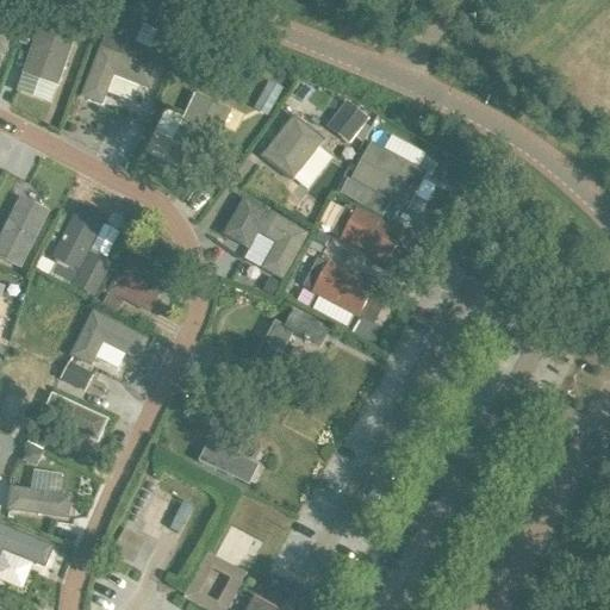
[(20,17),(0,8),(0,63),(1,64),(20,17)]
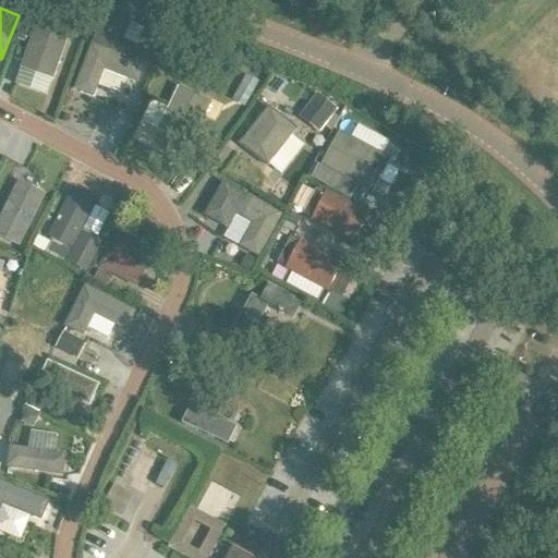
[(70,34),(37,23),(22,68),(55,79),(70,34)]
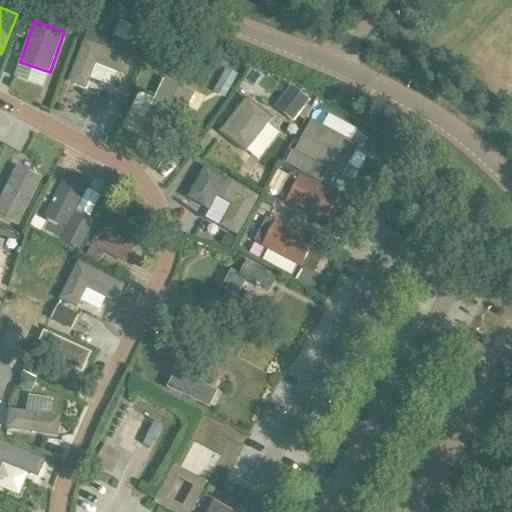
[(153,35),(136,27),(135,28),(128,44),(126,47),(143,56),(153,35)]
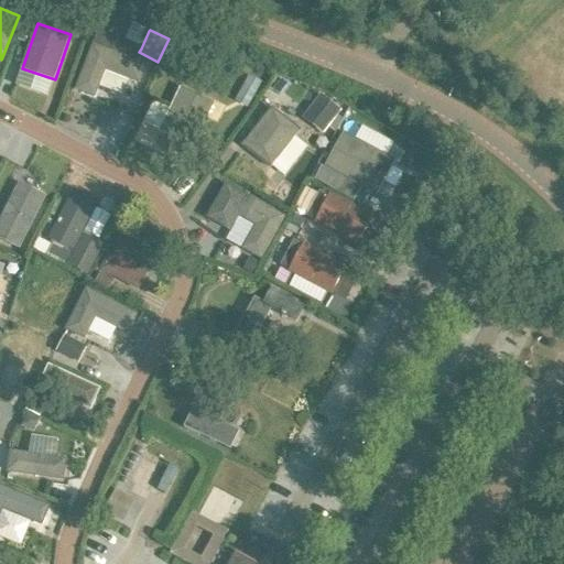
[(91,45),(74,91),(95,98),(105,69),(139,83),(145,65),(91,45)]
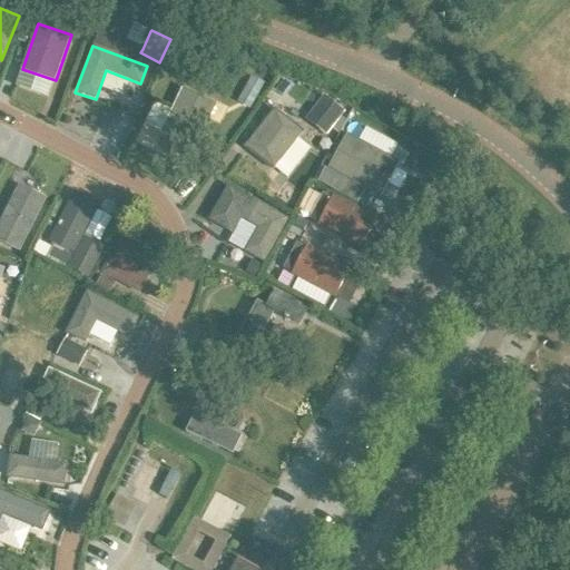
[(264,85),(252,78),(238,102),(251,110),(264,85)]
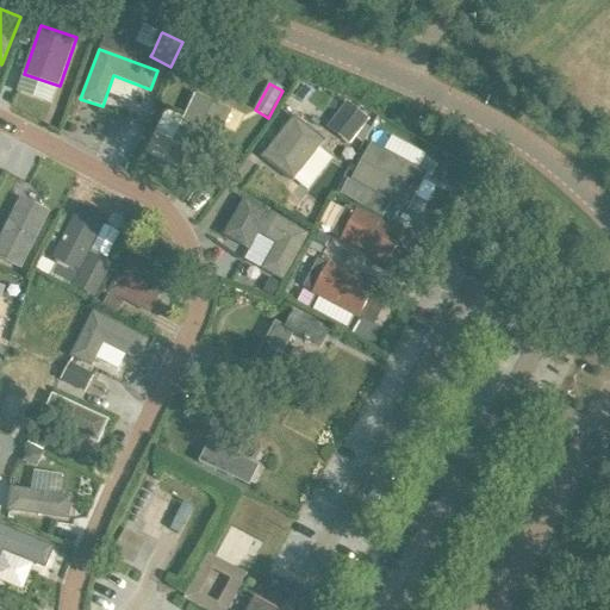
[(195,93),(173,141),(210,157),(231,110),(195,93)]
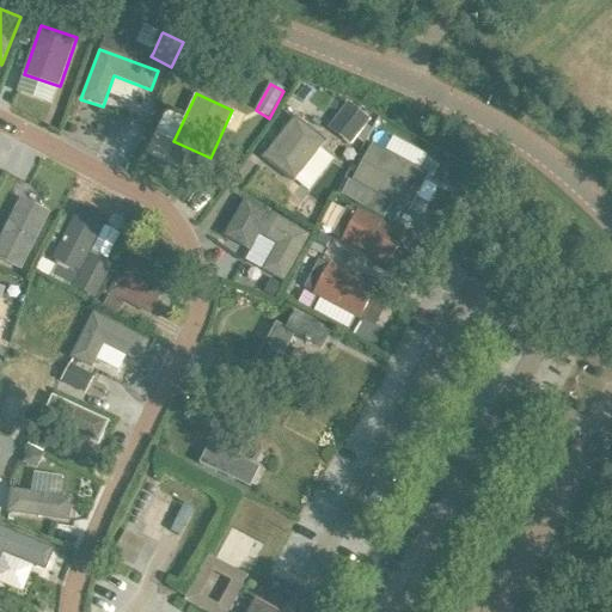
[(350,105),(332,128),(353,145),(371,121),(350,105)]
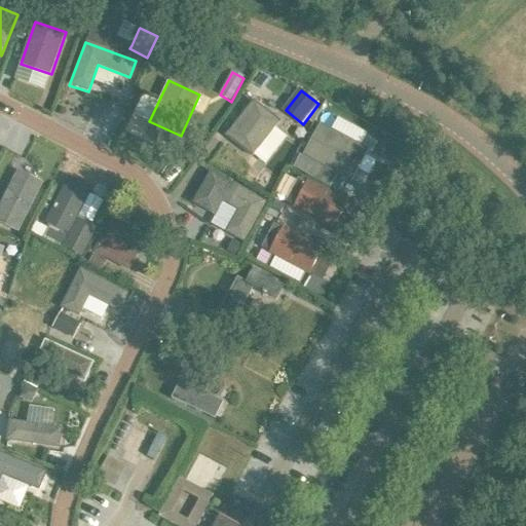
[(253,101),(227,135),(254,155),(280,121),(253,101)]
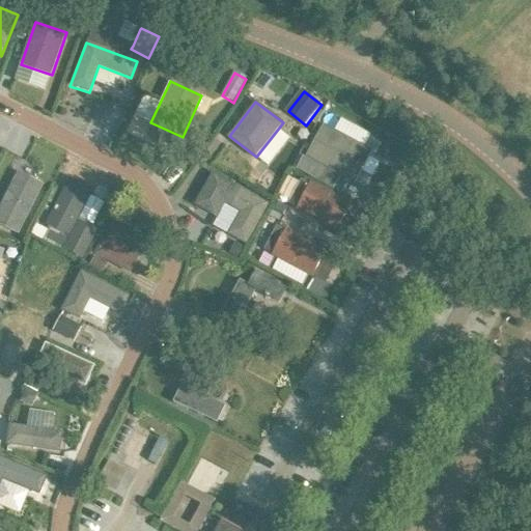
[(372,150),(325,126),(308,158),(356,183),(372,150)]
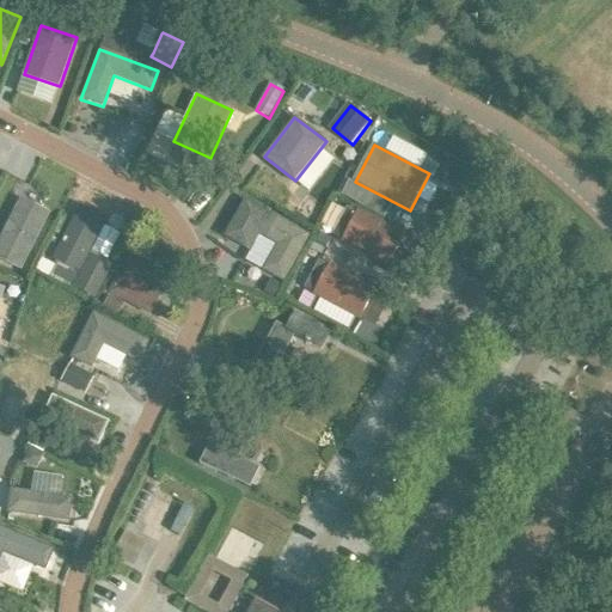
[(105,216),(79,203),(50,258),(77,271),(69,287),(91,298),(110,262),(87,250),(105,216)]
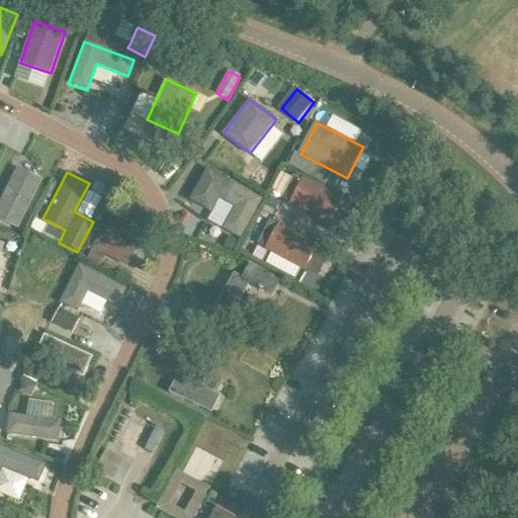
[(39,185),(16,173),(0,204),(0,219),(18,229),(39,185)]
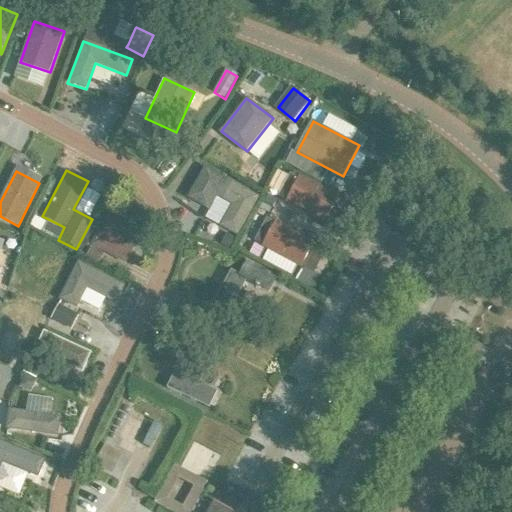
[(339,199),(300,179),(287,204),(326,224),(339,199)]
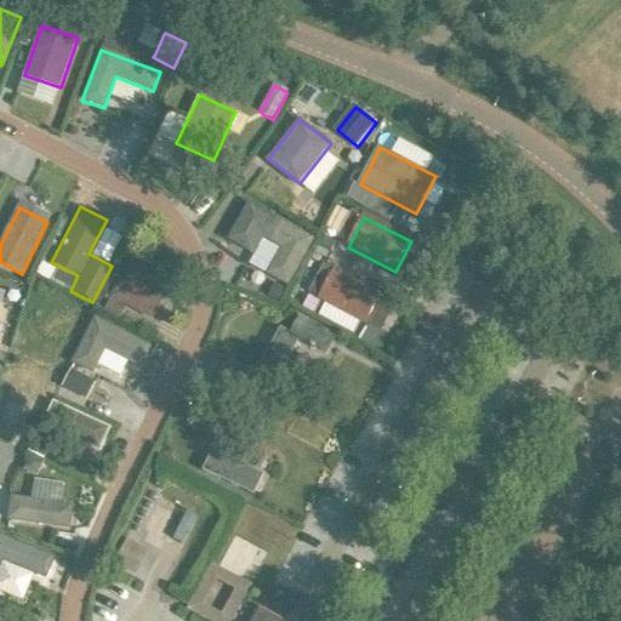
[(312,240),(272,218),(261,237),(279,248),(265,274),(286,286),(312,240)]
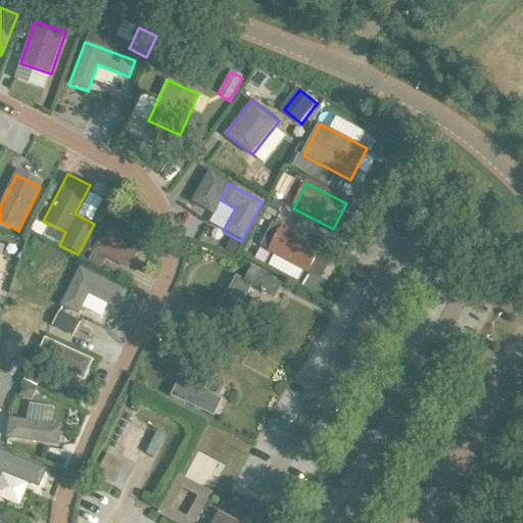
[(273,199),(269,206),(279,212),(283,205),(273,199)]
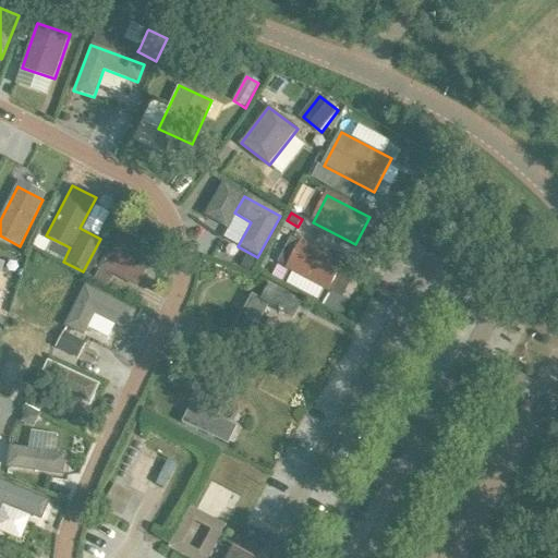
[(141,244),(119,231),(98,268),(136,288),(149,264),(141,244)]
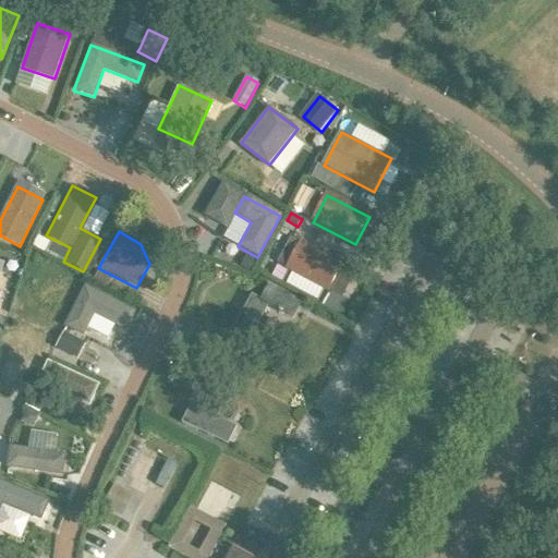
[(33,245),(46,252),(50,243),(38,237),(33,245)]
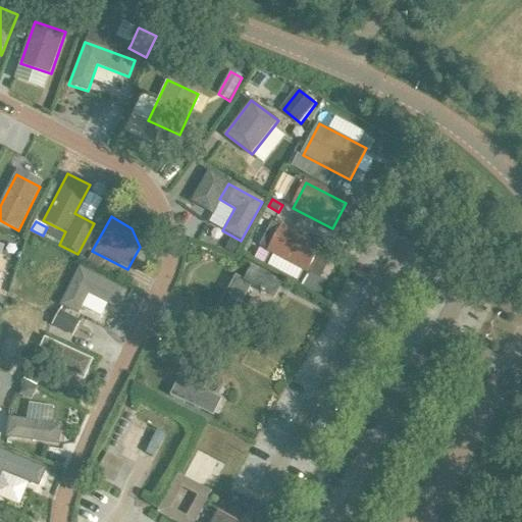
[(322,249),(282,228),(269,254),(309,274),(322,249)]
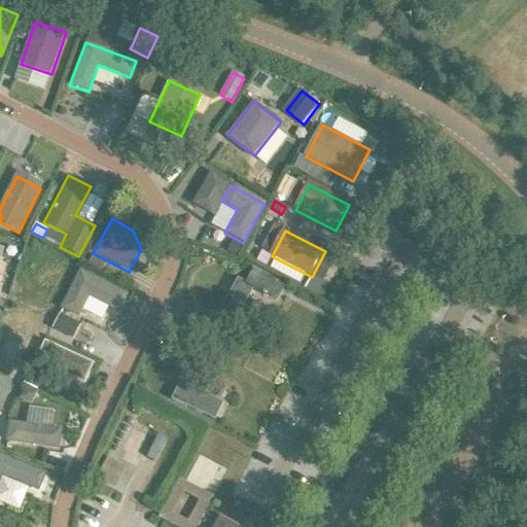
[(227,252),(238,258),(244,247),(234,241),(227,252)]
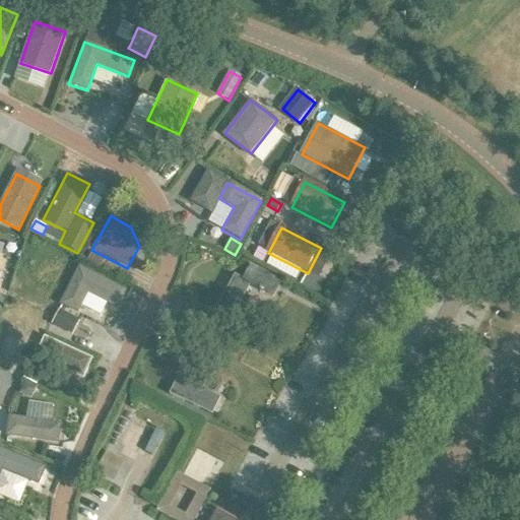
[(88,261),(102,268),(107,258),(93,252),(88,261)]
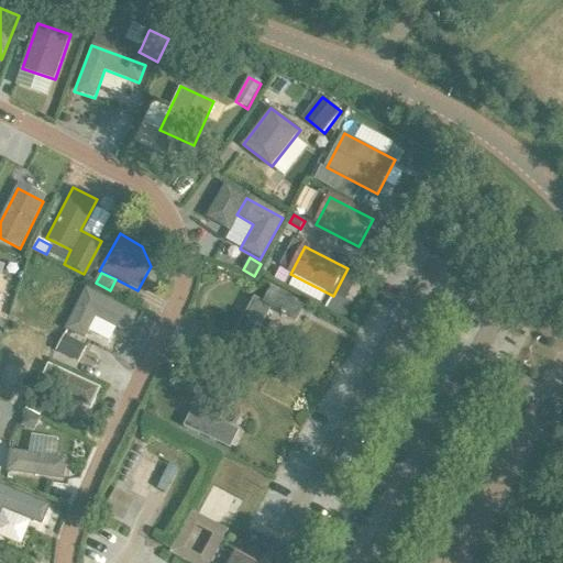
[(136,312),(86,286),(66,324),(87,334),(96,316),(127,332),(136,312)]
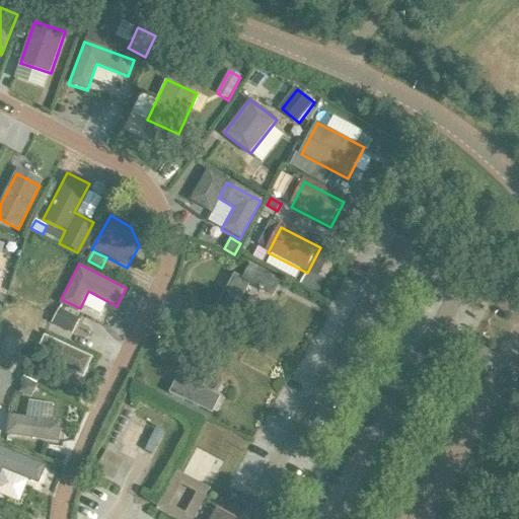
[(284,286),(252,269),(244,283),(236,279),(218,311),(234,320),(251,290),(275,302),(284,286)]
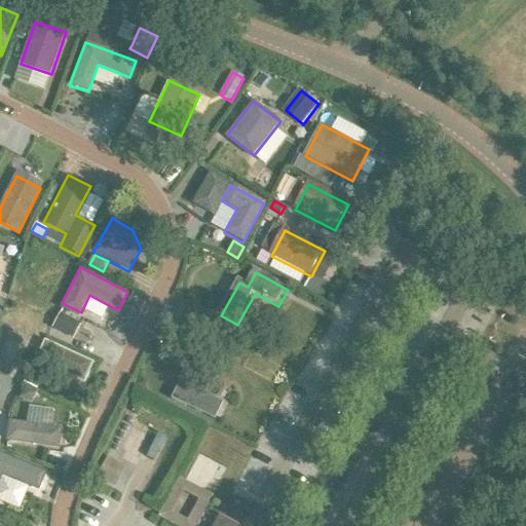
[(61,314),(52,329),(70,337),(77,323),(61,314)]
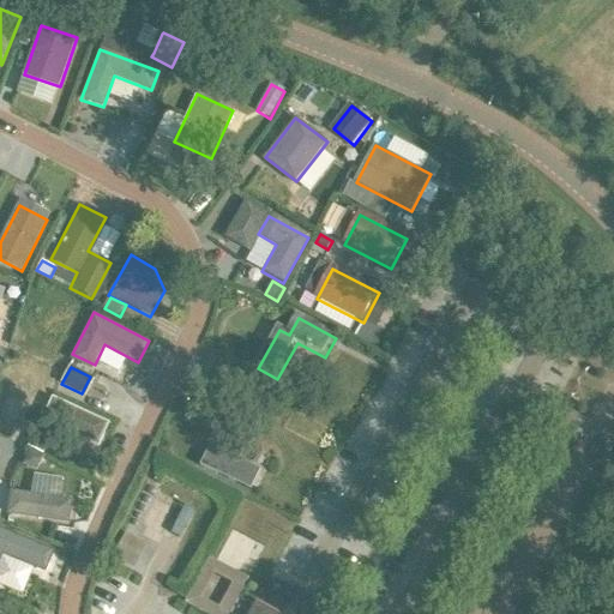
[(0,397),(0,428),(1,429),(11,402),(0,397)]
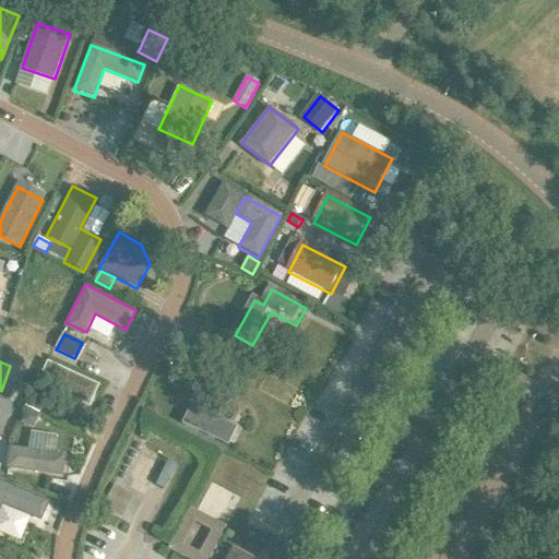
[(98,385),(48,363),(39,381),(91,404),(98,385)]
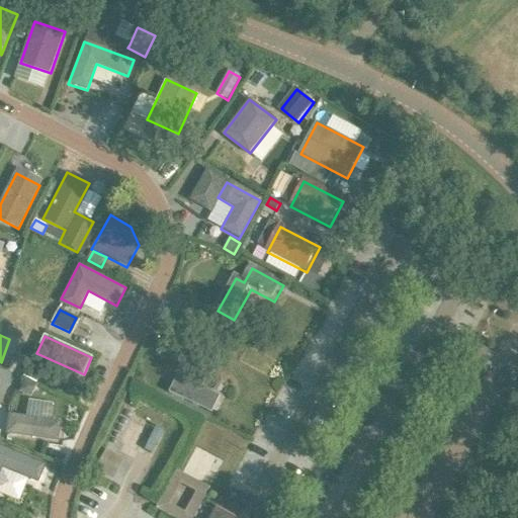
[(40,373),(30,368),(26,376),(37,381),(40,373)]
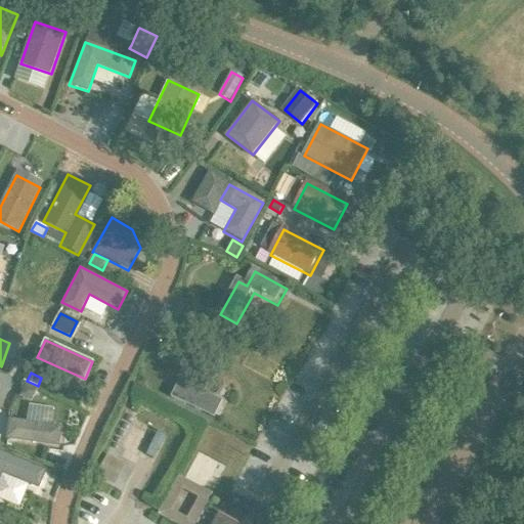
[(209,388),(185,376),(173,401),(215,422),(223,405),(205,396),(209,388)]
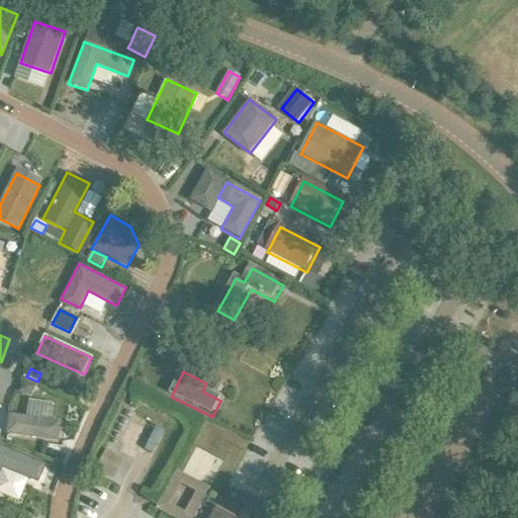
[(19,393),(31,398),(36,386),(25,380),(19,393)]
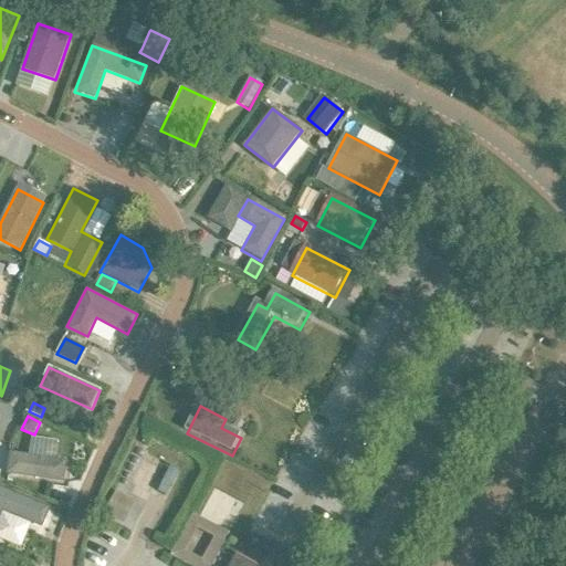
[(67,459),(13,451),(10,474),(64,481),(67,459)]
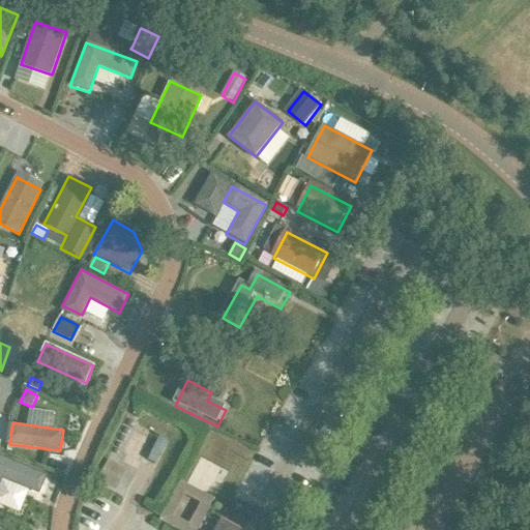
[(0,453),(0,478),(39,494),(48,471),(0,453)]
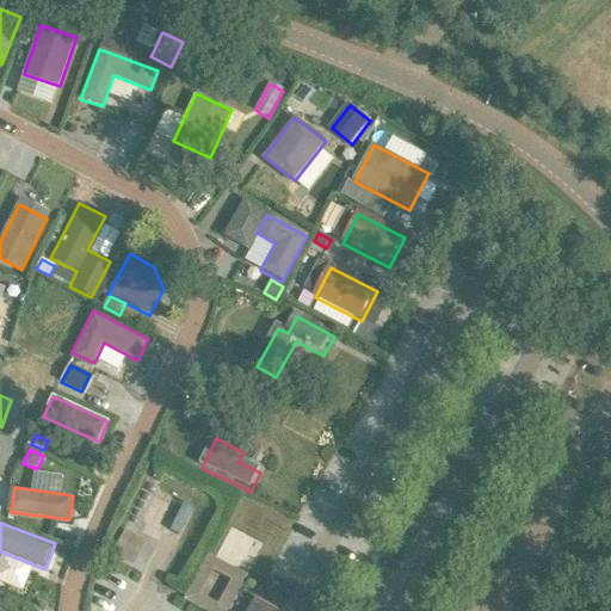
[(115,557),(136,565),(146,538),(124,530),(115,557)]
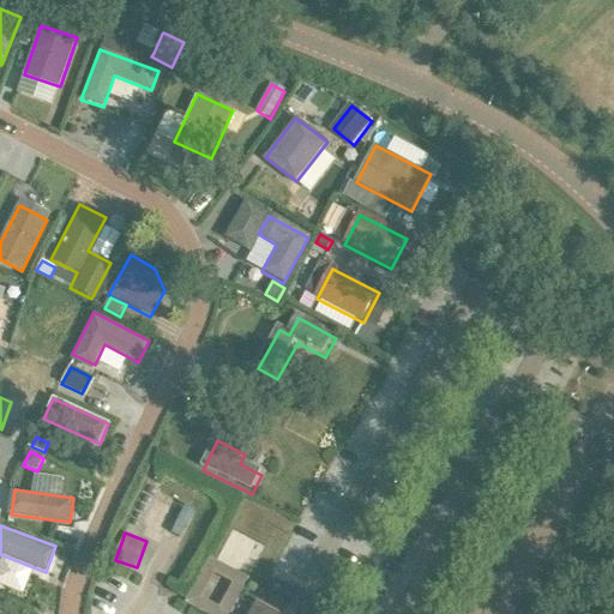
[(185,602),(206,613),(229,613),(250,578),(211,557),(185,602)]
